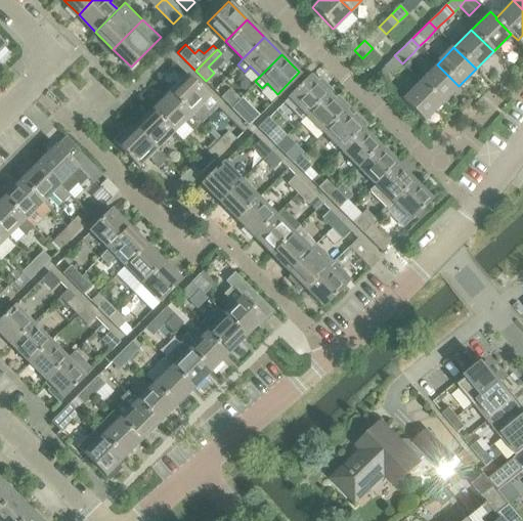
[(392,74),(402,63),(394,55),(385,66),(392,74)]
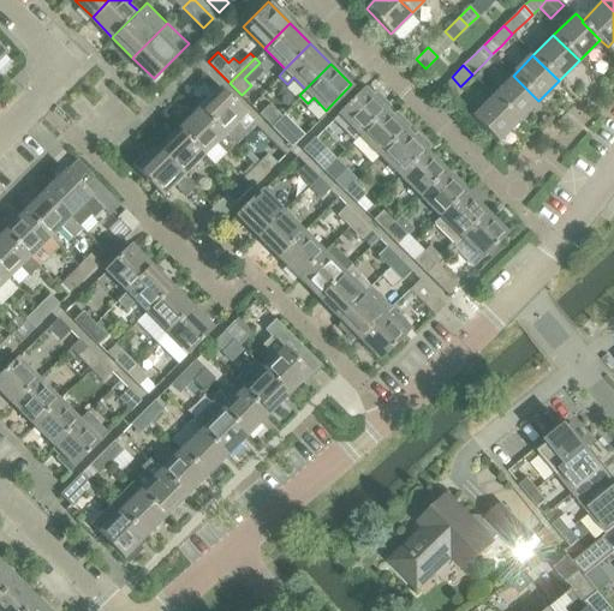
[(513,76),(493,95),(518,120),(538,101),(513,76)]
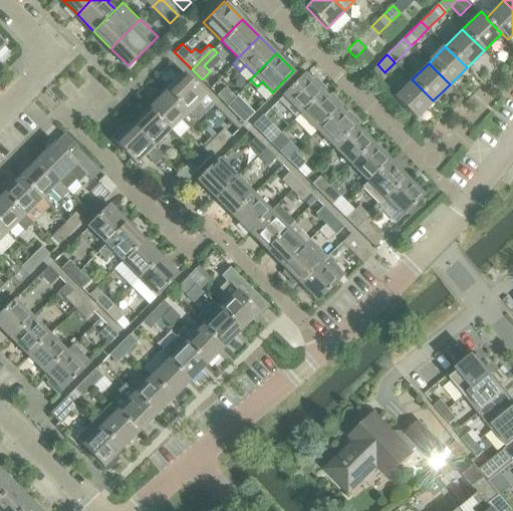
[(183,70),(165,88),(196,119),(214,101),(204,91),(183,70)]
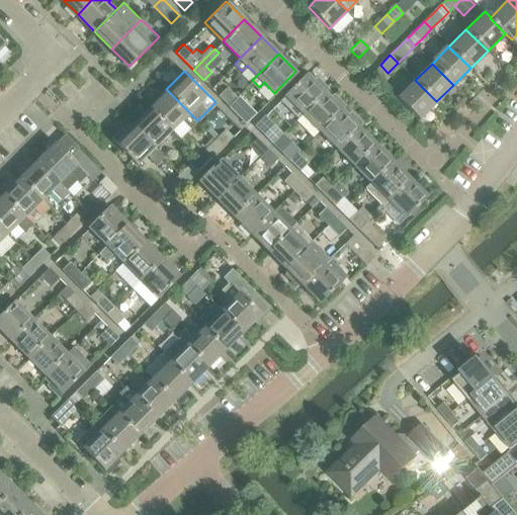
[(291,101),(302,111),(323,91),(328,87),(316,75),(312,79),(306,73),(284,94),(279,98),(286,106),(291,101)]
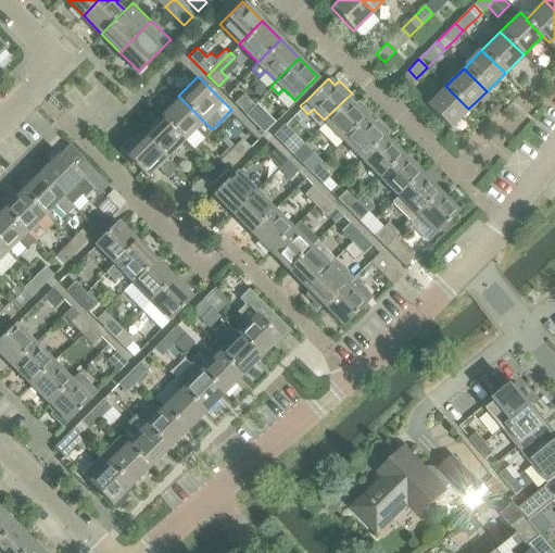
[(450,128),(468,109),(445,86),(427,104),(450,128)]
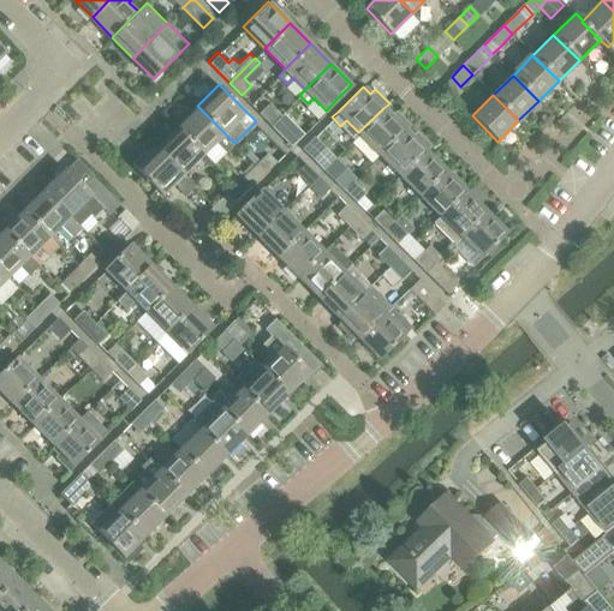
[(261,113),(270,124),(280,114),(270,103),(261,113)]
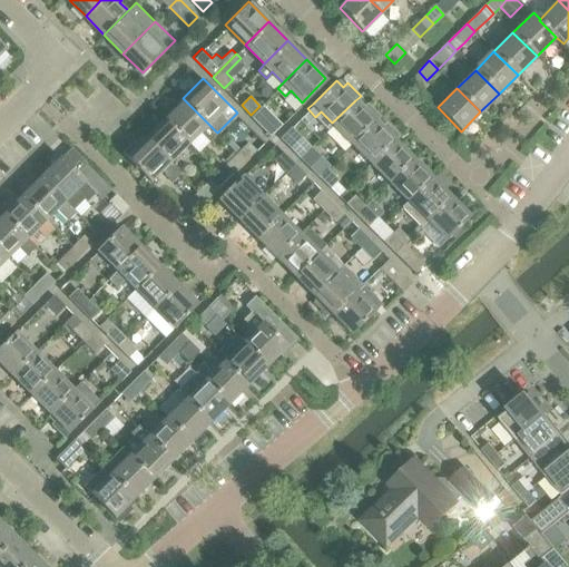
[(183,98),(164,117),(187,140),(199,129),(209,139),(217,133),(183,98)]
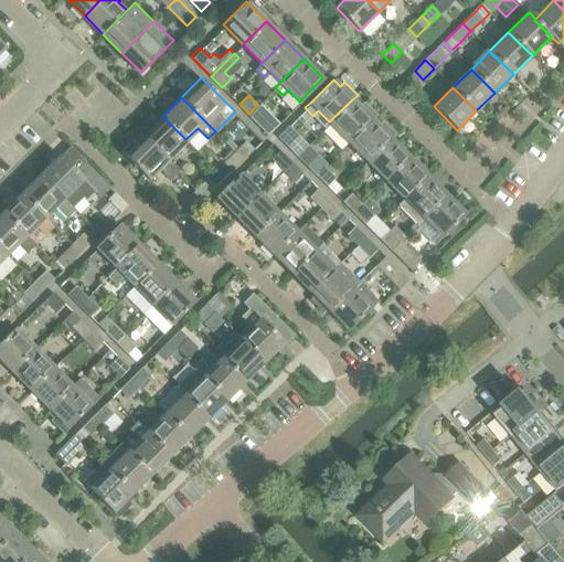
[(329,122),(348,140),(371,118),(376,114),(363,101),(359,105),(352,99),(329,122)]
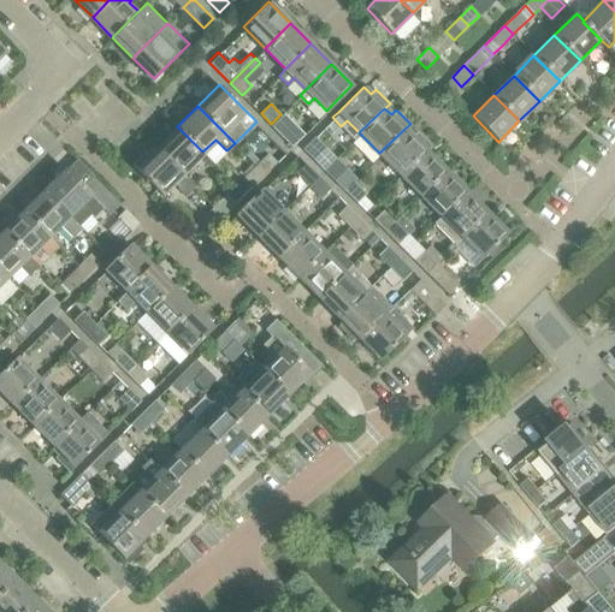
[(295,129),(281,114),(271,124),(285,138),(295,129)]
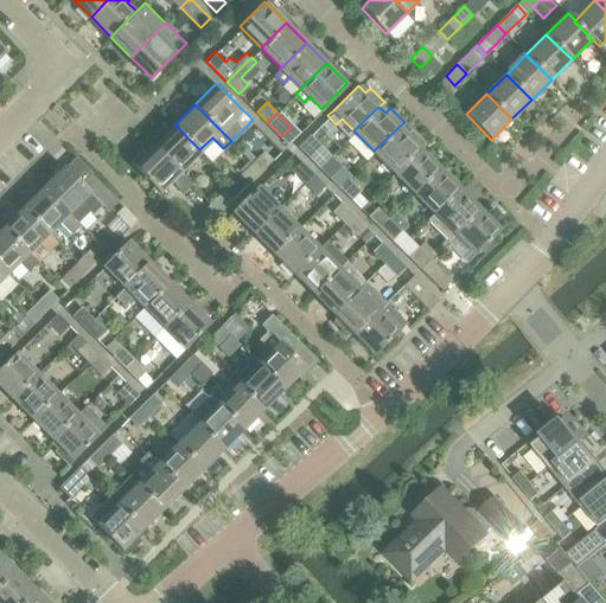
[(174,124),(154,145),(179,170),(199,149),(174,124)]
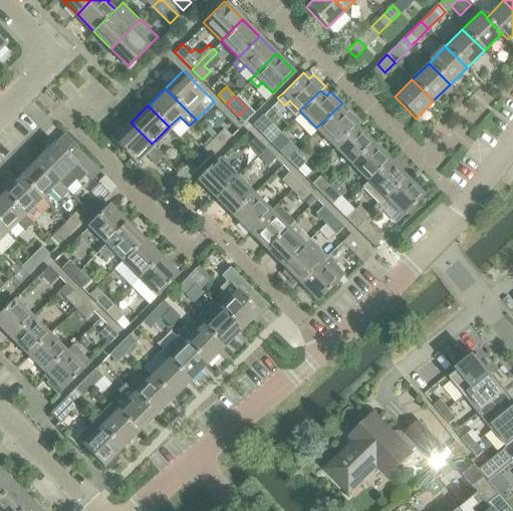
[(316,128),(334,146),(354,124),(337,107),(316,128)]
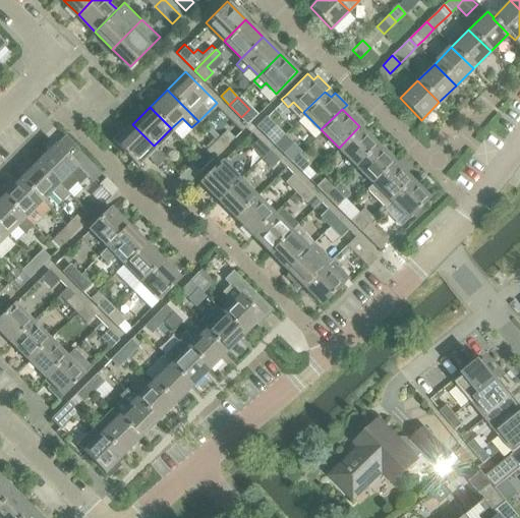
[(267,134),(274,142),(283,132),(266,115),(264,117),(256,124),(267,134)]
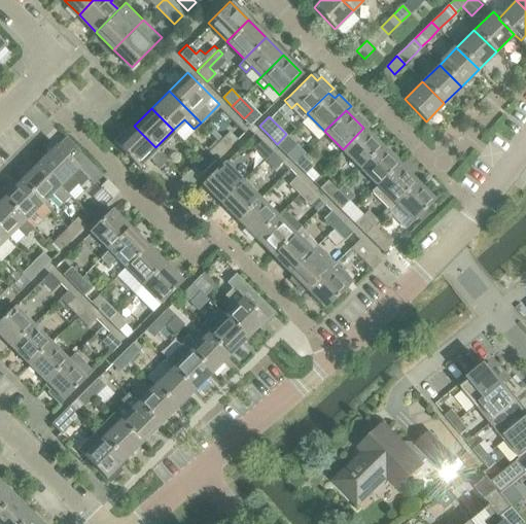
[(166,158),(155,147),(134,126),(129,131),(125,127),(112,139),(116,143),(138,165),(147,155),(158,166),(166,158)]
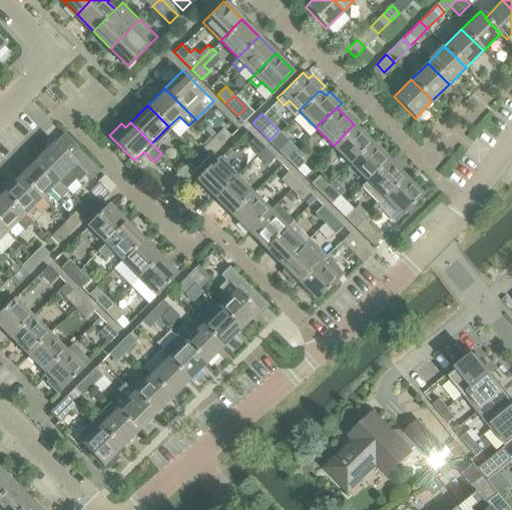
[(334,145),(350,161),(371,141),(354,124),(334,145)]
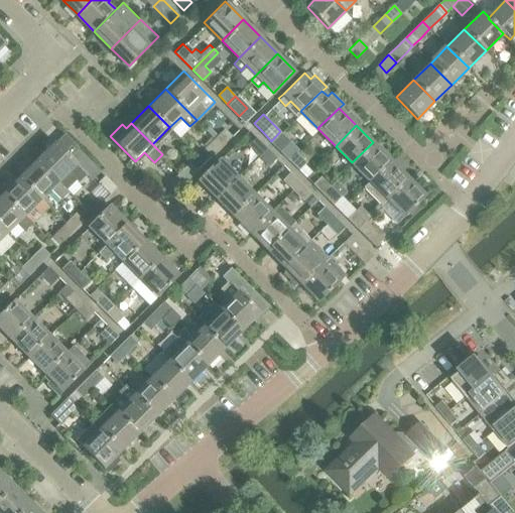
[(223,126),(213,136),(221,144),(230,134),(223,126)]
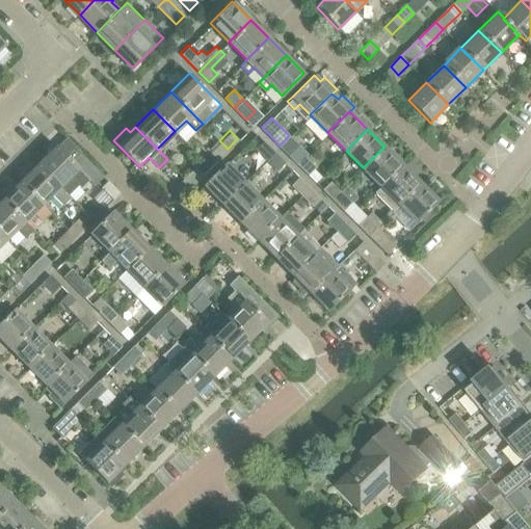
[(289,154),(297,163),(304,156),(307,153),(289,135),(280,146),(289,154)]
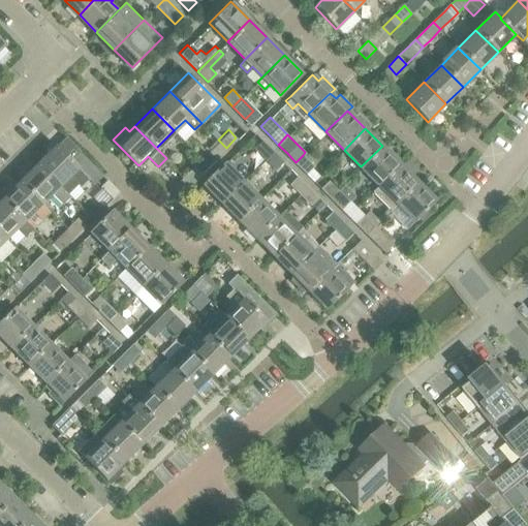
[(216,158),(226,148),(218,140),(208,150),(216,158)]
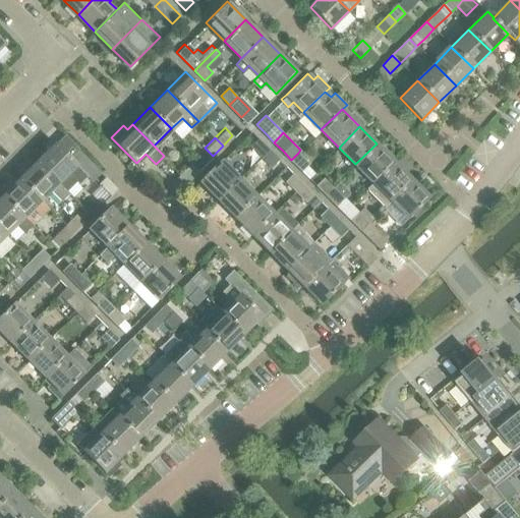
[(250,145),(261,156),(269,148),(257,137),(250,145)]
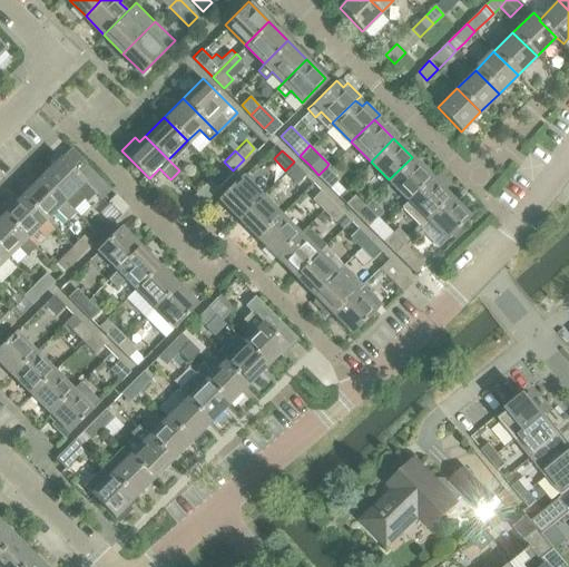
[(42,176),(66,199),(74,207),(84,198),(86,201),(97,191),(102,197),(111,188),(87,163),(78,172),(62,156),(42,176)]
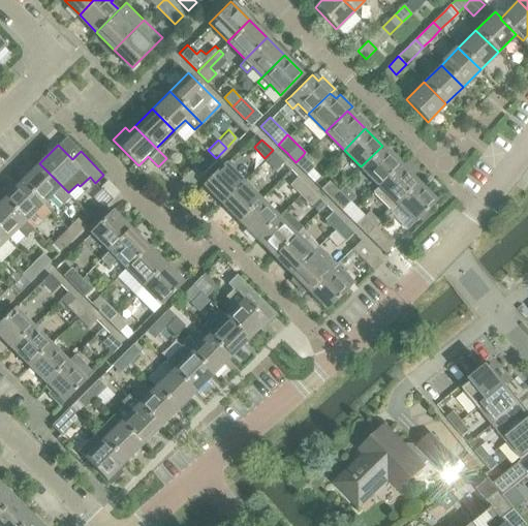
[(361,166),(378,185),(400,163),(382,146),(361,166)]
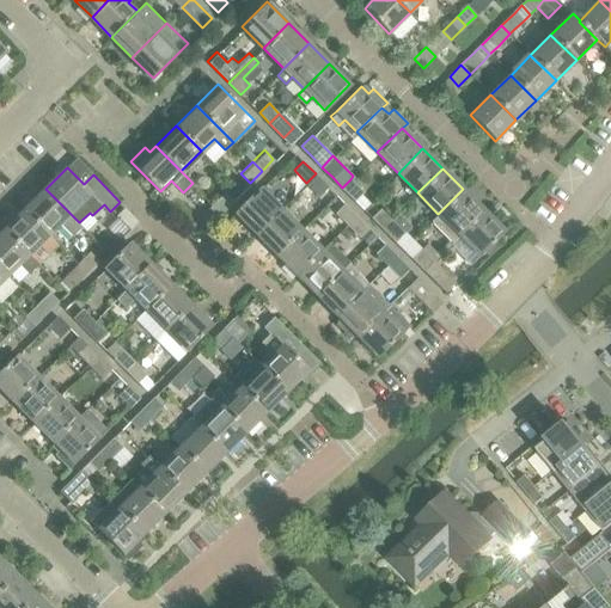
[(327,185),(316,173),(306,183),(318,194),(327,185)]
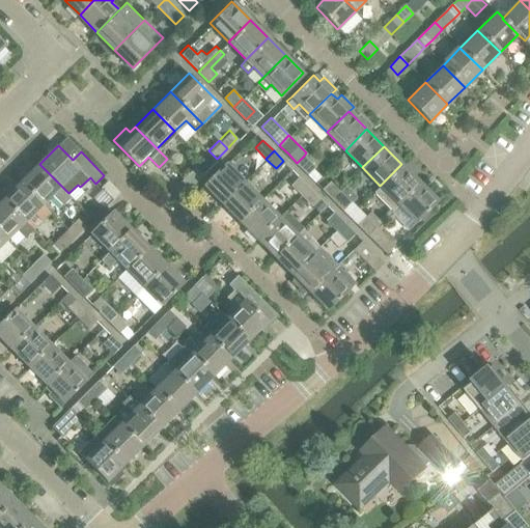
[(316,167),(304,156),(297,163),(309,174),(316,167)]
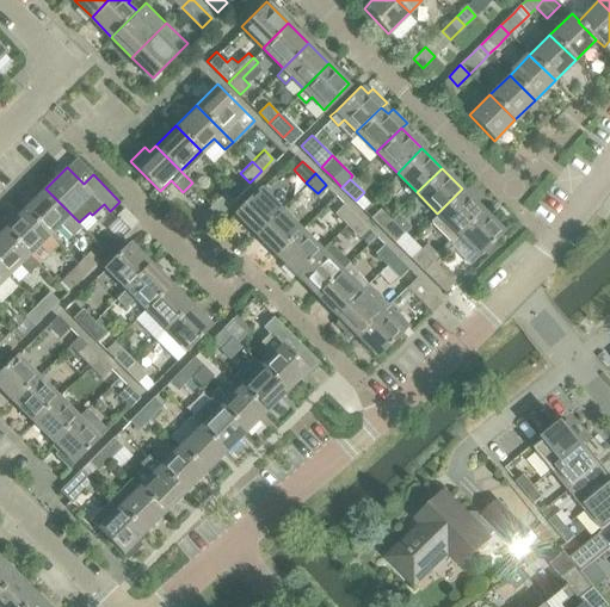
[(234,212),(254,233),(279,208),(259,187),(234,212)]
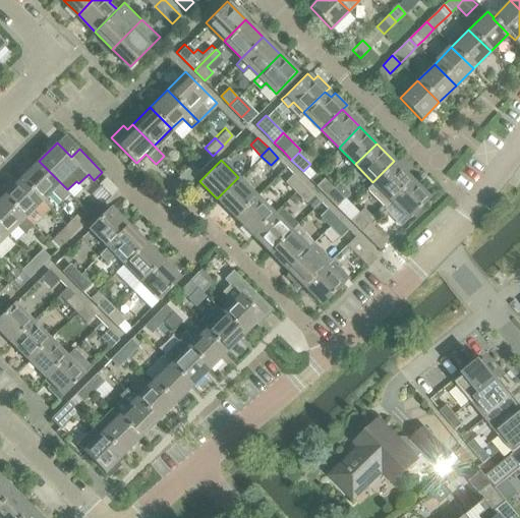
[(39,161),(21,178),(43,199),(51,191),(61,202),(70,192),(67,189),(60,182),(39,161)]
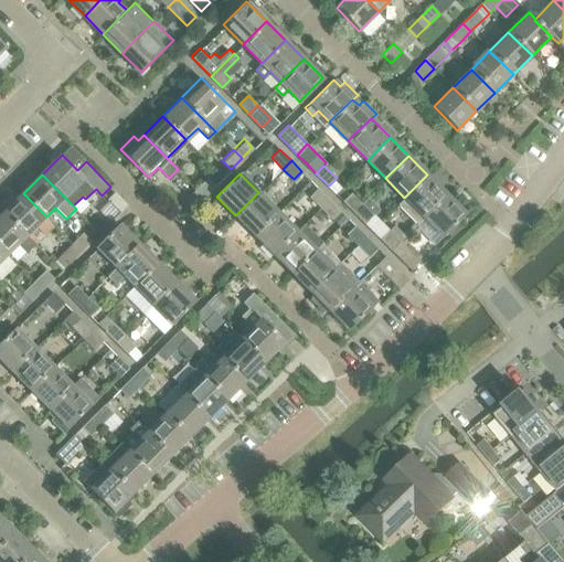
[(417,222),(424,216),(446,193),(427,175),(404,198),(398,203),(417,222)]
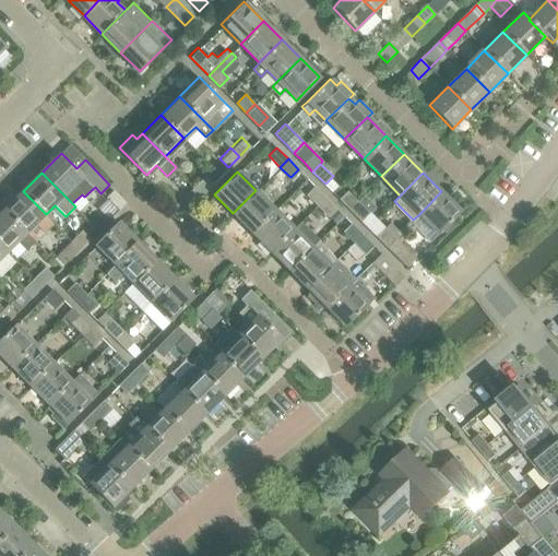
[(204,174),(193,185),(202,192),(213,182),(204,174)]
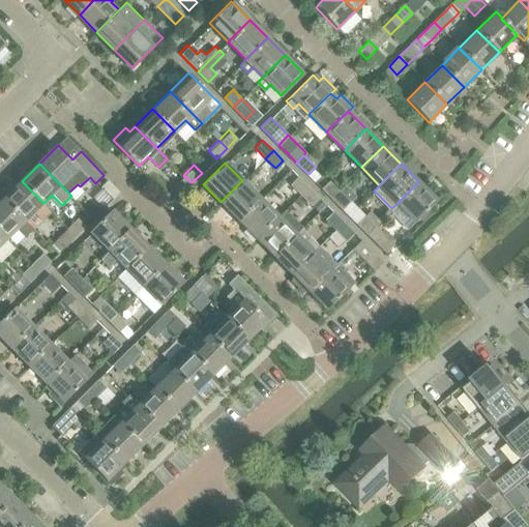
[(181,193),(192,182),(183,175),(173,184),(181,193)]
